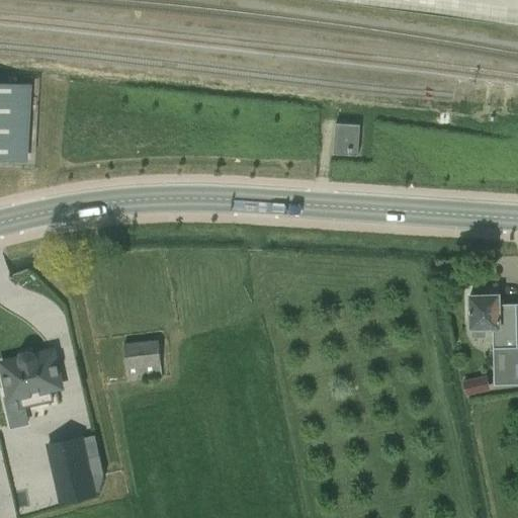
[(0,158),(17,160),(21,84),(0,83),(0,158)]
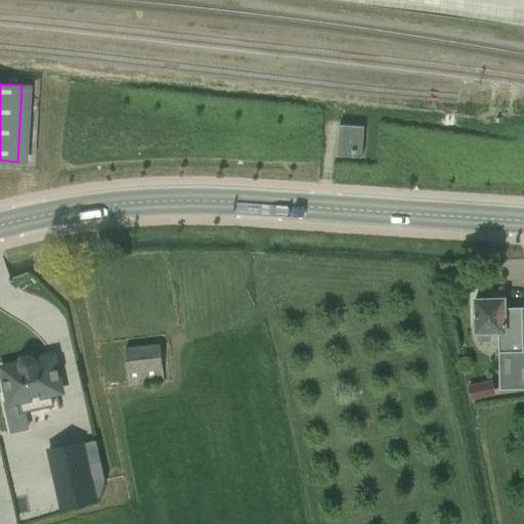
[(361,157),(362,143),(363,126),(339,125),(337,155),(361,157)]
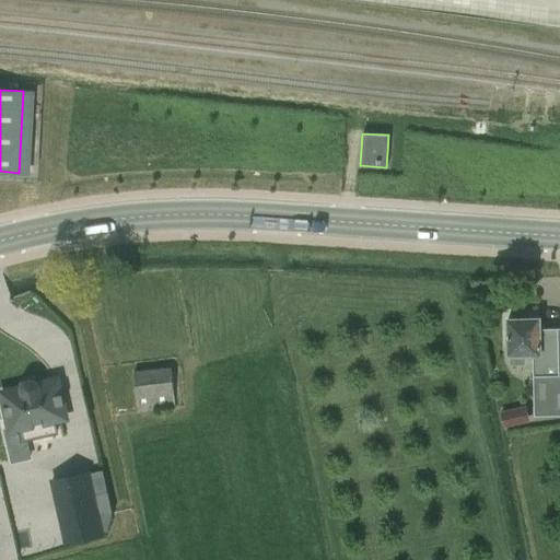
[(506,319),(508,356),(533,354),(534,416),(559,415),(559,328),(539,329),(538,318),(506,319)]
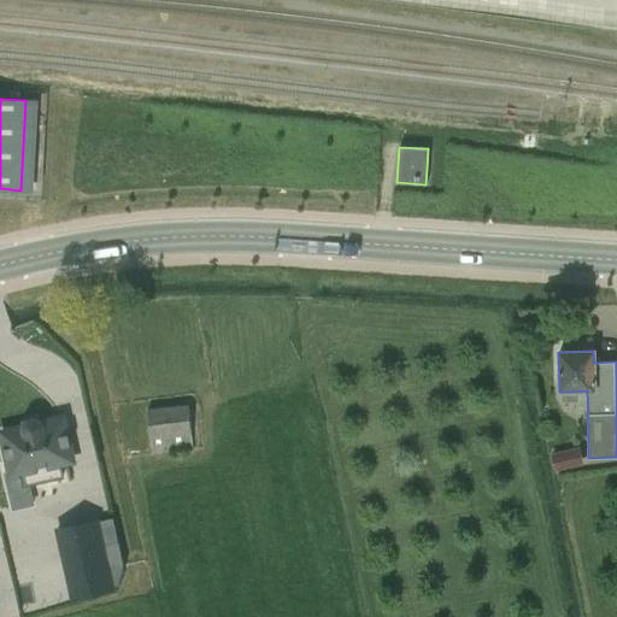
[(188,405),(147,409),(151,456),(194,451),(188,405)]
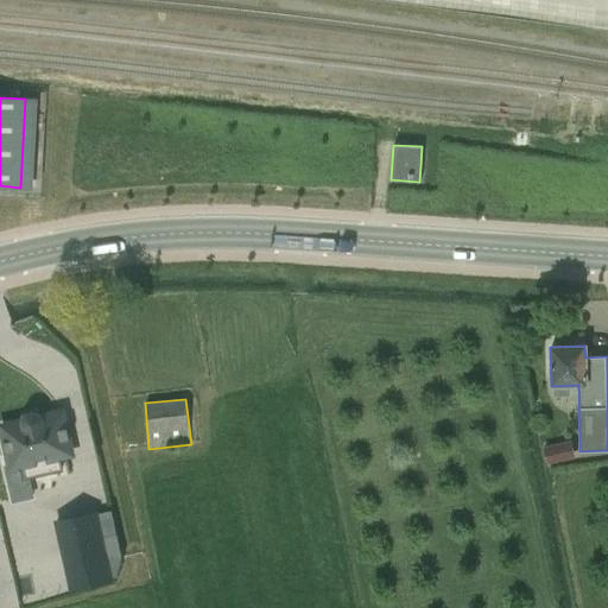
[(13,458),(0,461),(0,485),(0,486),(65,472),(62,458),(74,455),(65,417),(7,429),(7,434),(5,435),(10,454),(12,454),(13,458)]
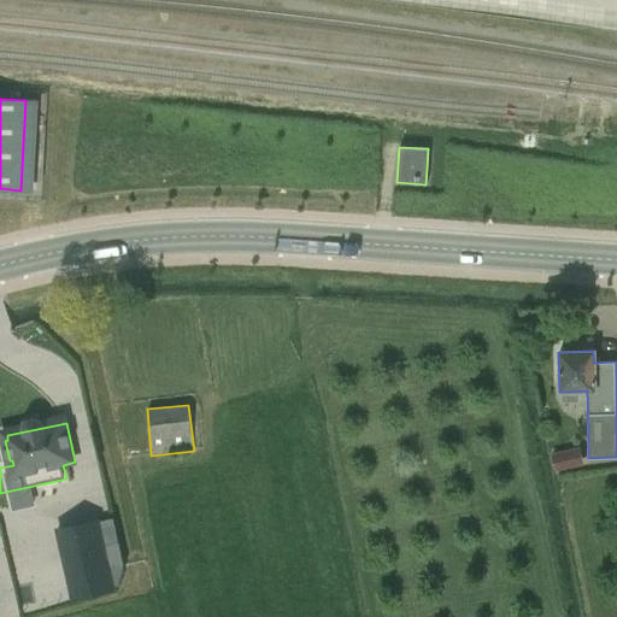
[(552,456),(556,472),(566,470),(563,453),(552,456)]
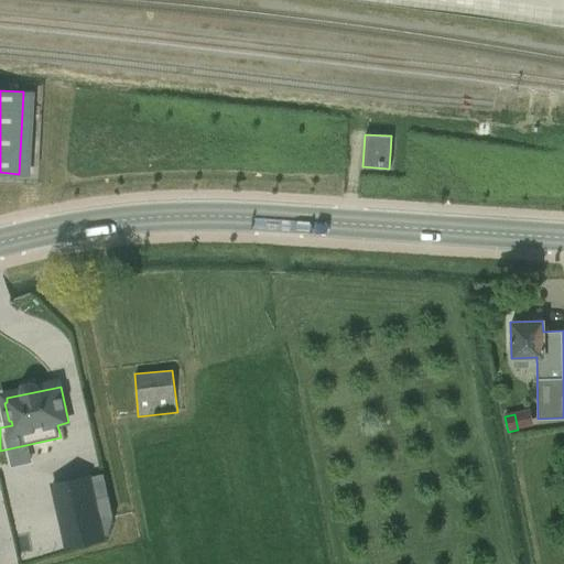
[(100,457),(64,466),(78,525),(114,518),(100,457)]
